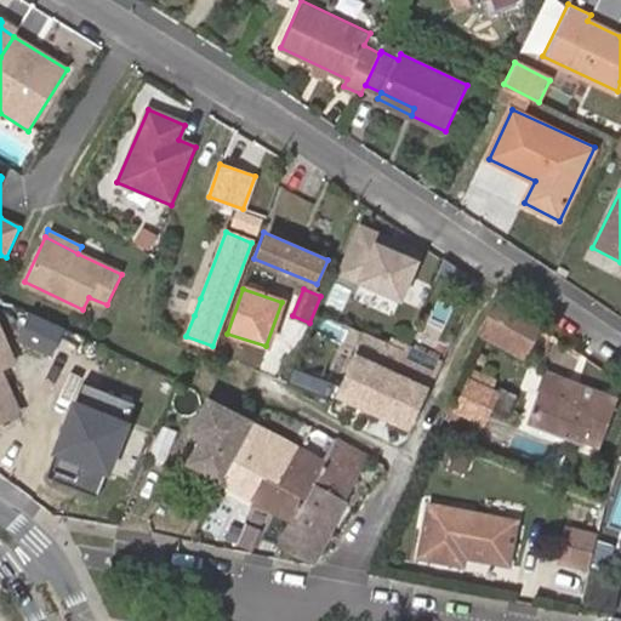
[(186,311),(194,315),(200,298),(192,296),(186,311)]
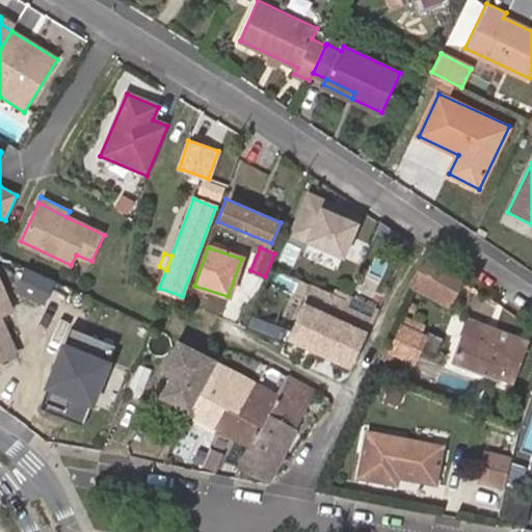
[(427,257),(413,286),(448,303),(461,276),(427,257)]
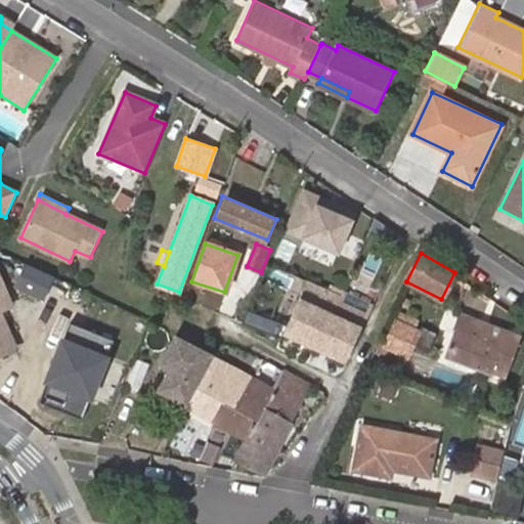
[(40,302),(53,277),(23,262),(10,288),(40,302)]
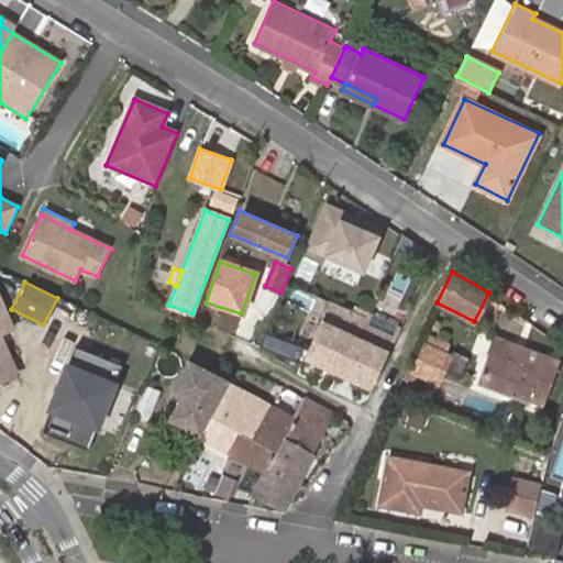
[(0,379),(17,372),(0,337),(0,330),(11,326),(0,301),(0,379)]
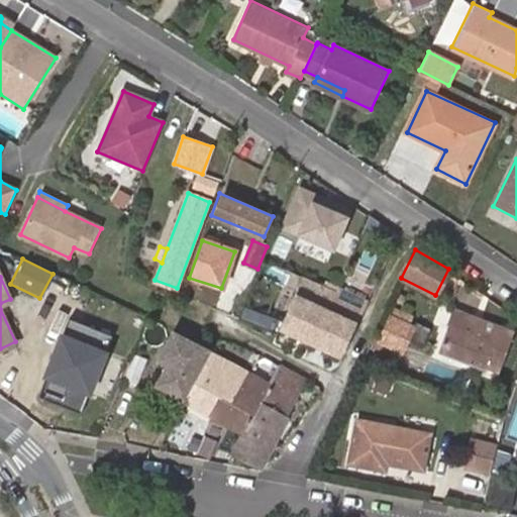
[(363,303),(305,278),(282,328),(339,353),(363,303)]
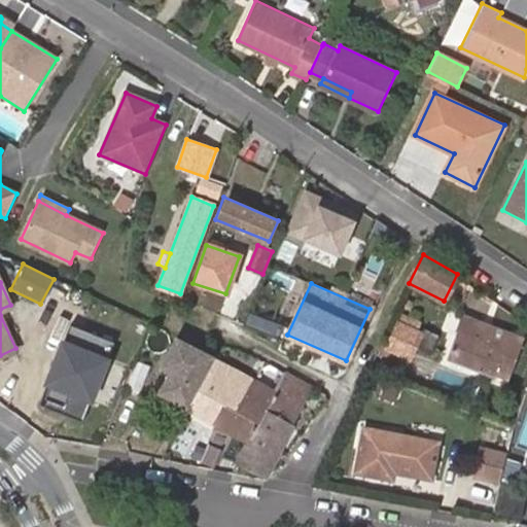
[(523,337),(465,315),(449,356),(508,378),(523,337)]
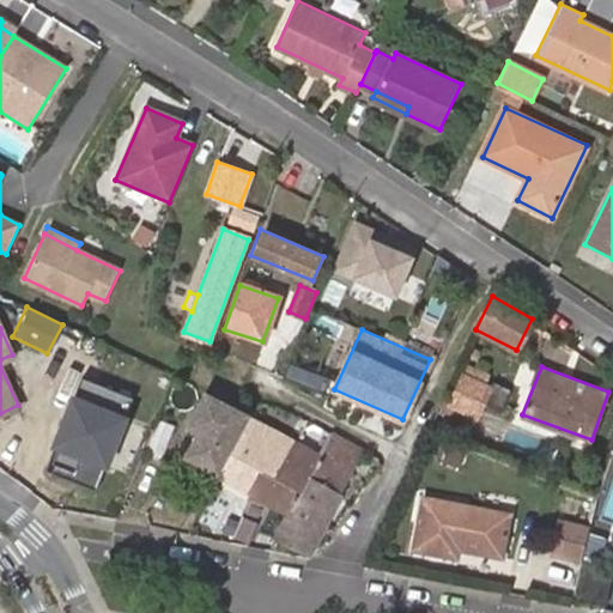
[(490,388),(465,376),(449,406),(475,417),(490,388)]
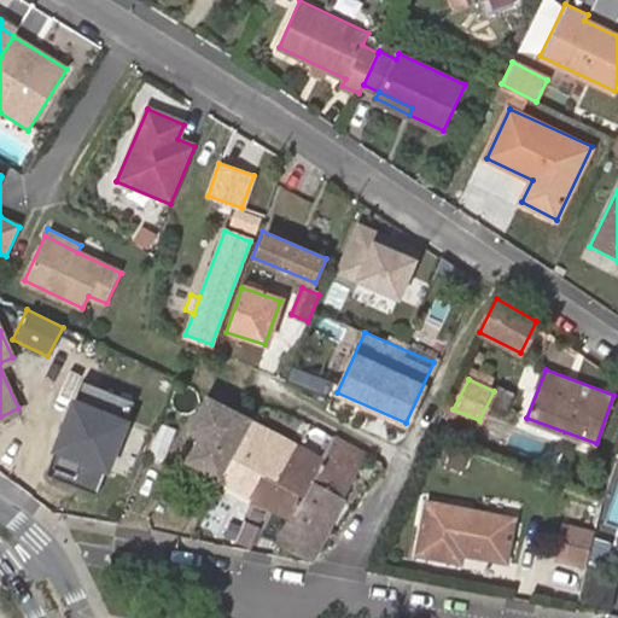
[(198,433),(215,402),(205,397),(188,427),(198,433)]
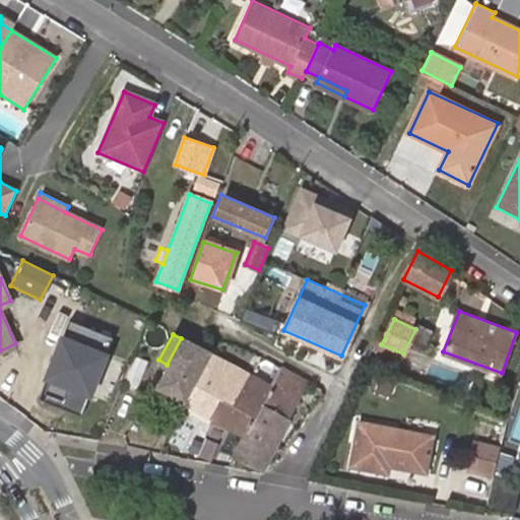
[(155,386),(186,402),(211,355),(181,338),(167,365),(155,386)]
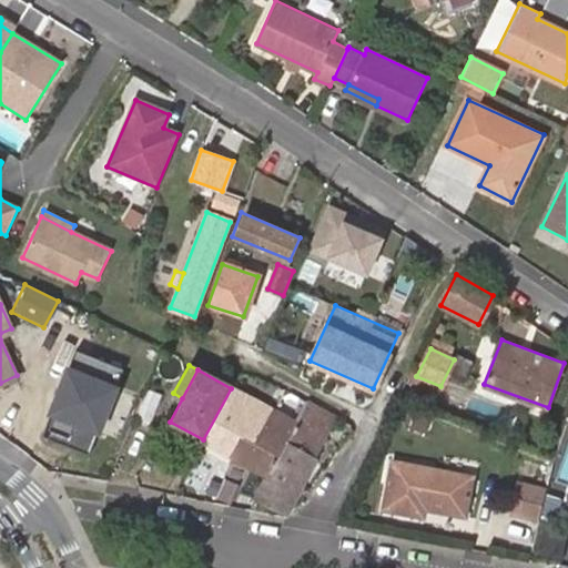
[(119,393),(64,371),(44,419),(98,443),(119,393)]
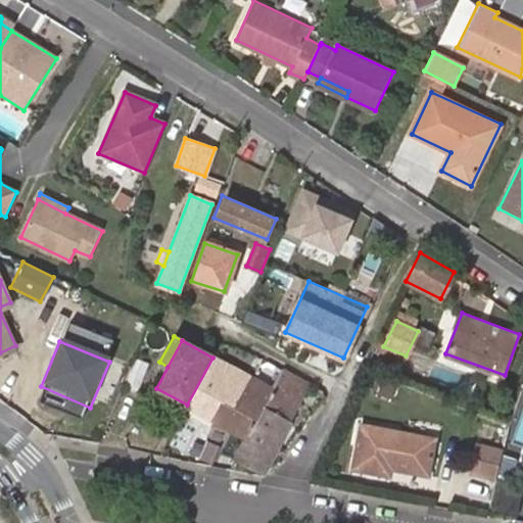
[(212,358),(187,405),(212,420),(230,389),(242,395),(252,376),(214,354),(212,358)]
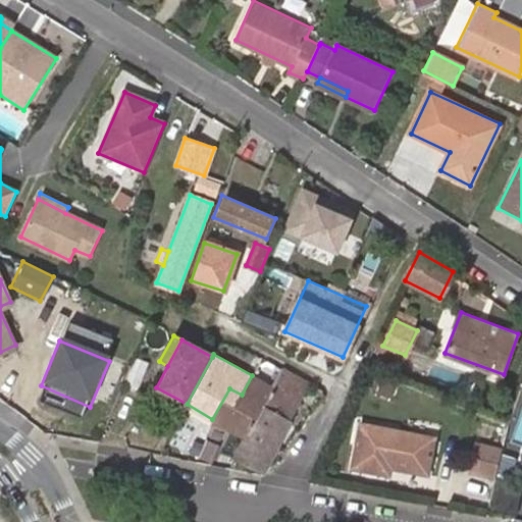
[(147,364),(133,358),(121,386),(136,393),(147,364)]
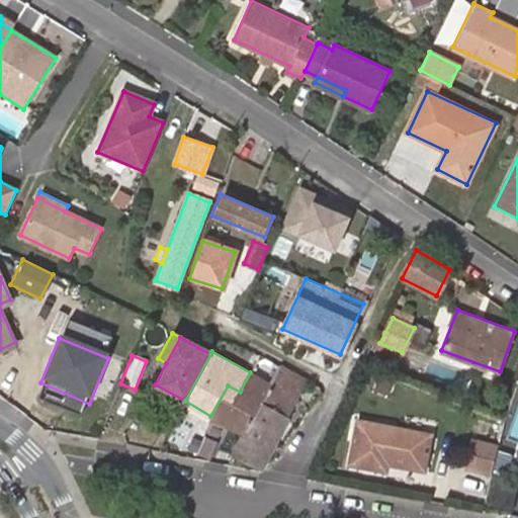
[(280,365),(271,383),(243,434),(233,452),(261,465),(308,379),(280,365)]
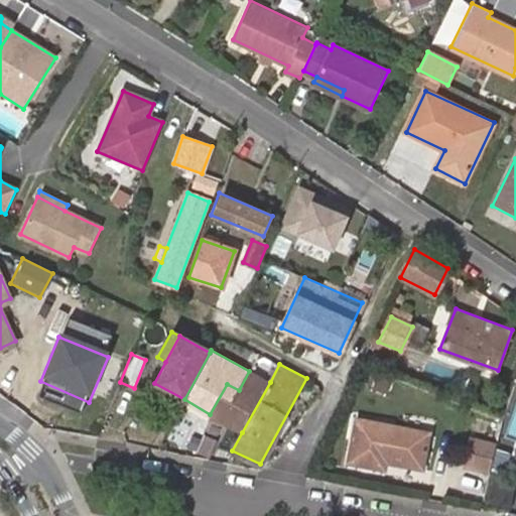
[(270,382),(249,371),(239,390),(227,384),(210,414),(242,432),(270,382)]
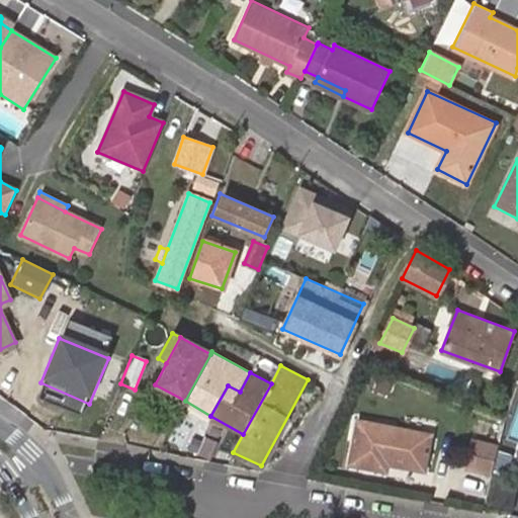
[(402,383),(394,379),(390,390),(399,393),(402,383)]
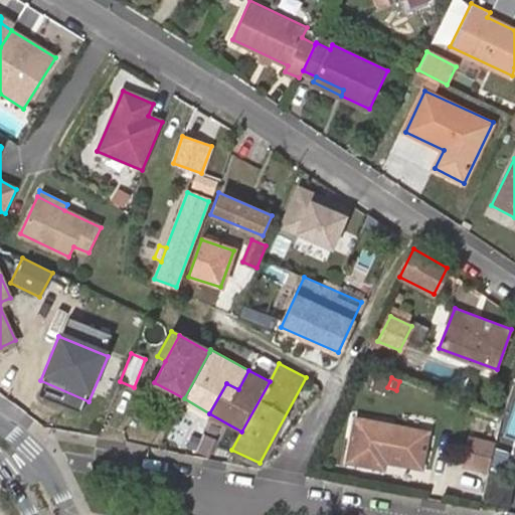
[(393,459),(392,464),(423,470),(431,432),(359,418),(350,463),(386,469),(387,463),(388,458),(393,459)]
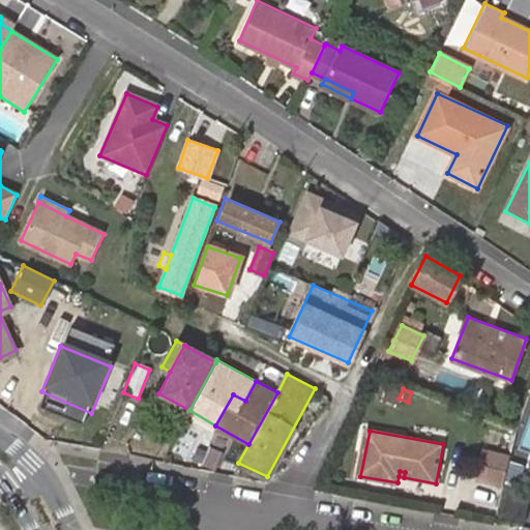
[(199,464),(213,471),(222,452),(208,445),(199,464)]
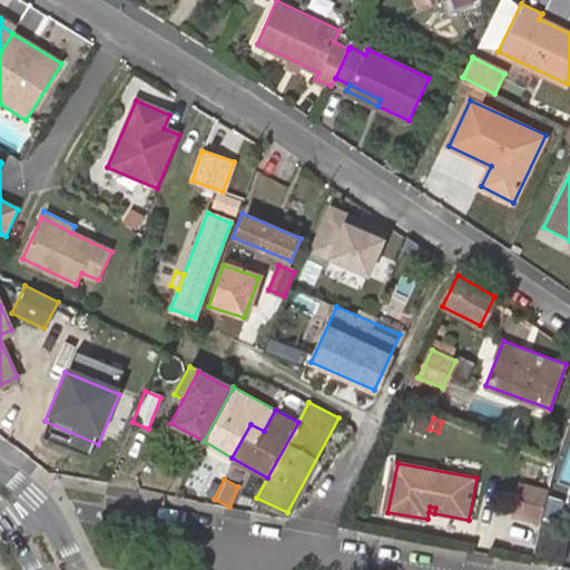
[(542,526),(551,492),(524,485),(517,518),(542,526)]
